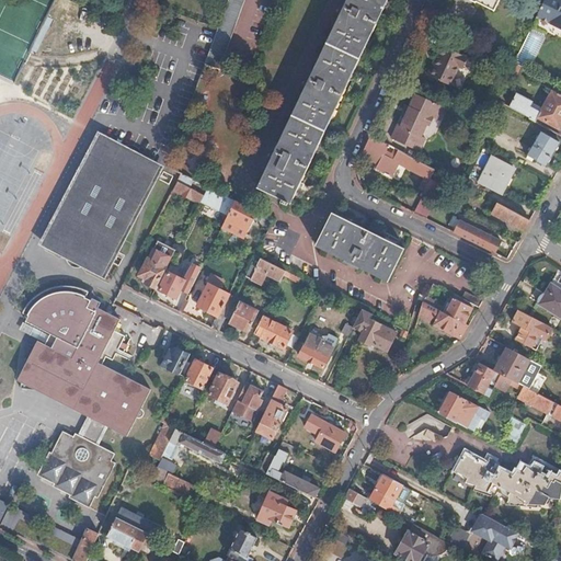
[(228,0),(219,27),(209,55),(205,66),(220,71),(245,0),(228,0)]
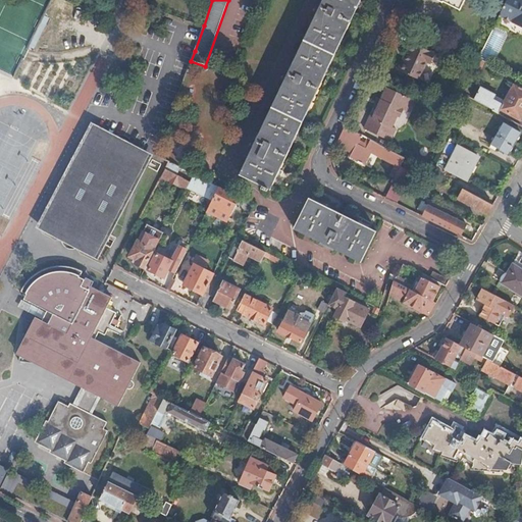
[(323,0),(241,173),(262,185),(260,187),(266,190),(268,188),(270,189),(359,0),(323,0)]
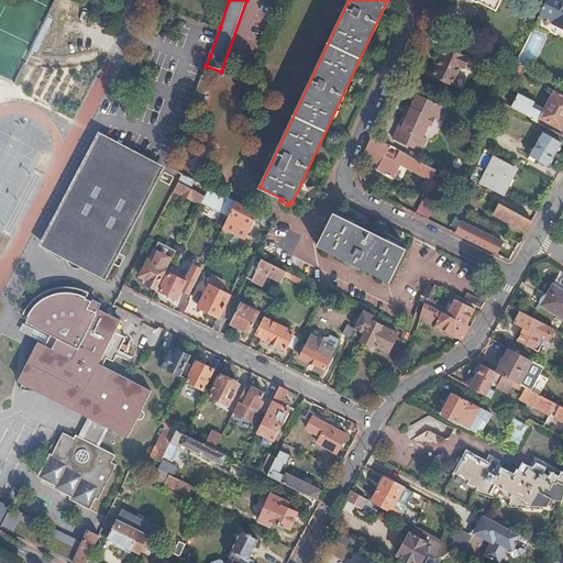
[(499,0),(470,0),(476,3),(477,2),(495,11),(499,0)]
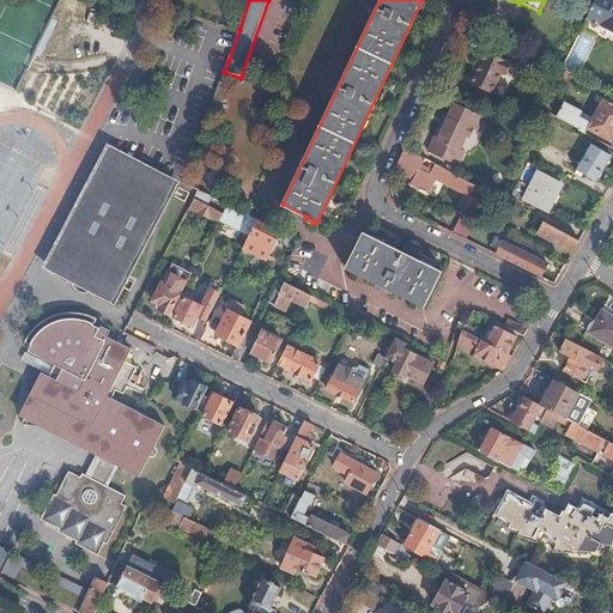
[(612,0),(594,0),(587,18),(612,30),(612,0)]
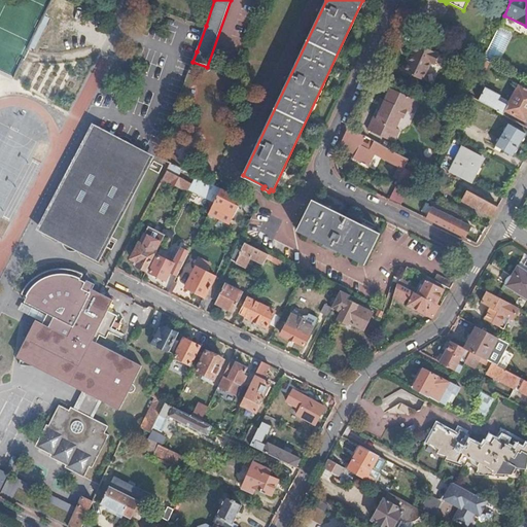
[(438,55),(416,43),(408,62),(406,61),(400,71),(422,81),(431,63),(434,65),(438,55)]
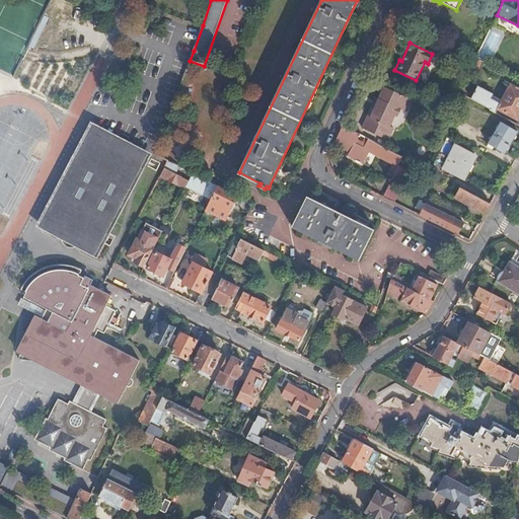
[(478,86),(471,99),(491,109),(490,110),(495,113),(497,109),(517,120),(518,116),(518,89),(510,84),(501,100),(491,95),(492,94),(478,86)]
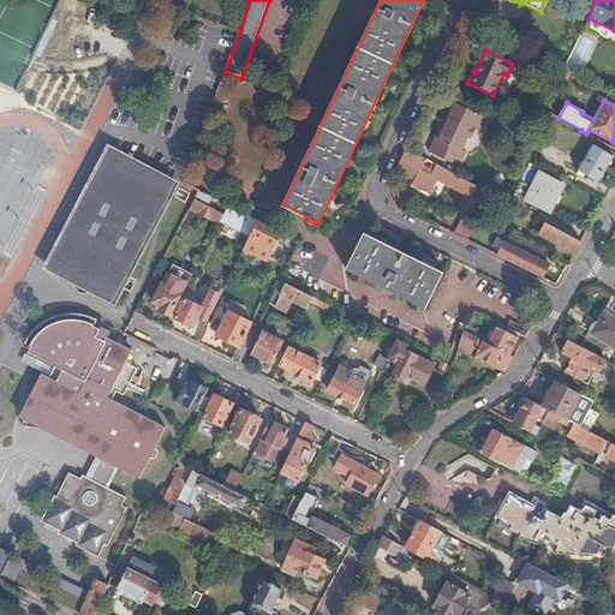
[(484,115),(455,102),(439,138),(436,137),(430,150),(459,165),(466,150),(461,148),(472,126),(481,121),(484,115)]
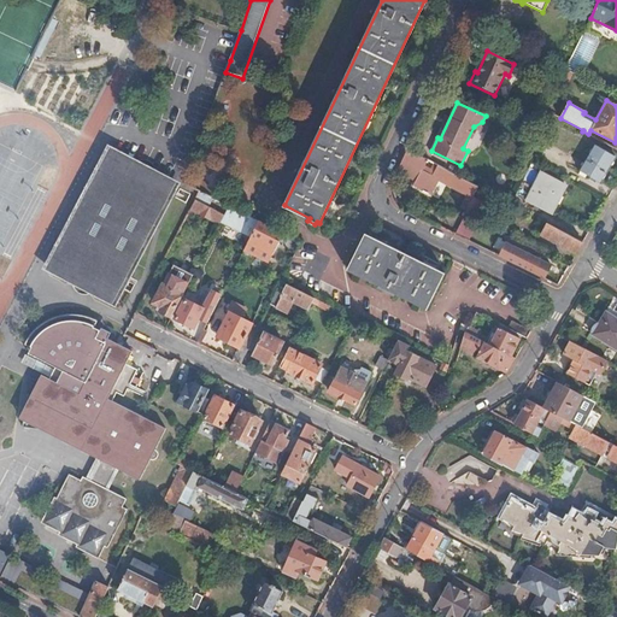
[(613,157),(594,146),(580,171),(599,182),(613,157)]
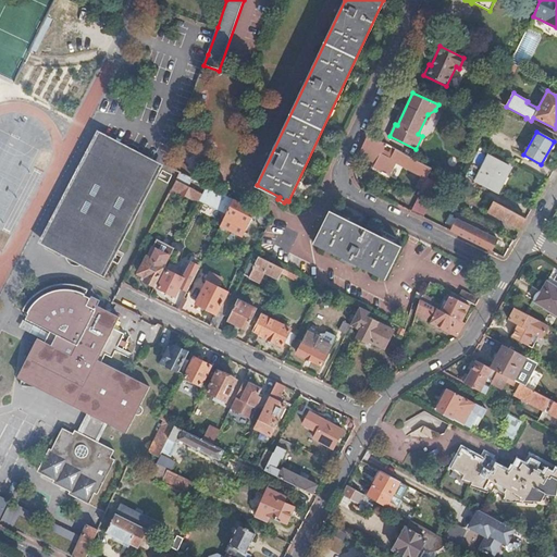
[(382,153),(386,145),(368,134),(360,150),(378,160),(381,153),(382,153)]
